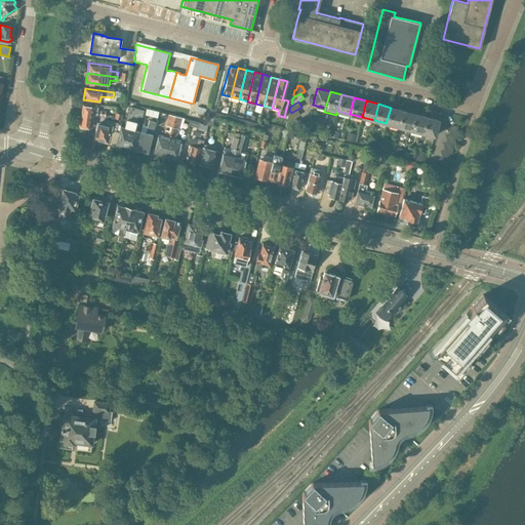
[(97,108),(82,106),(80,126),(89,127),(91,114),(96,115),(97,108)]
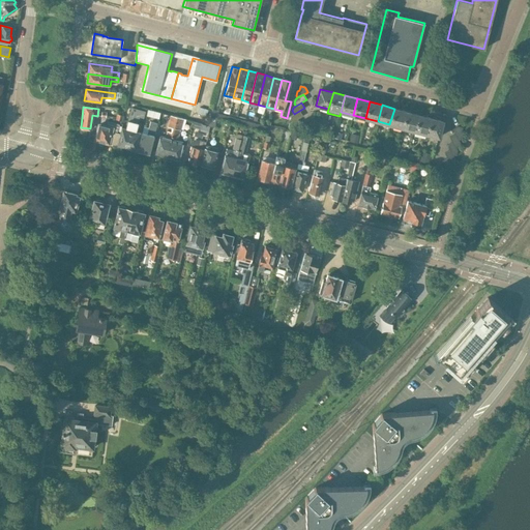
[(126,149),(135,116),(137,109),(133,108),(130,115),(126,128),(122,127),(118,145),(122,146),(121,147),(126,149)]
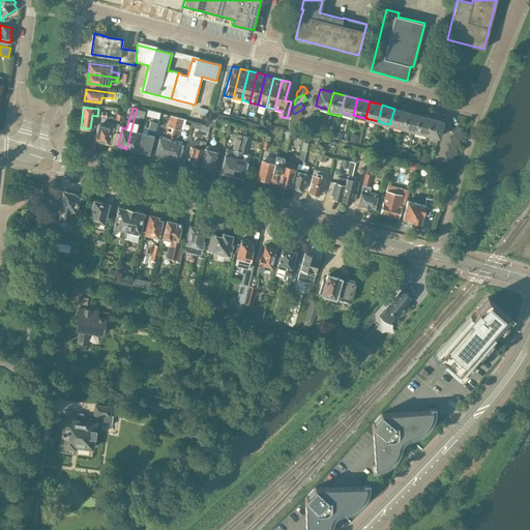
[(141,131),(136,130),(139,118),(143,119),(145,111),(137,109),(135,116),(126,149),(131,150),(133,149),(136,150),(141,131)]
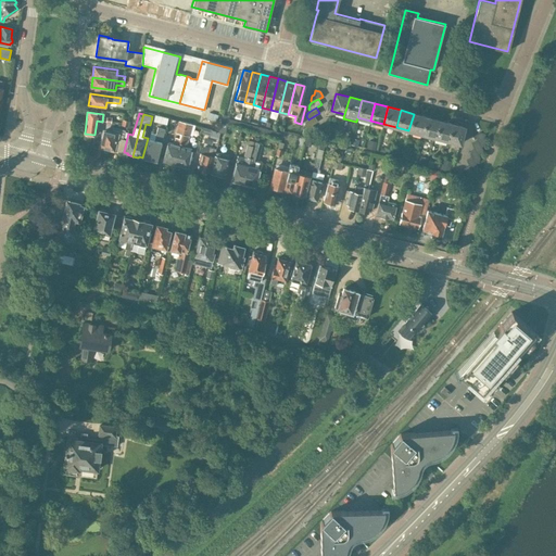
[(421,134),(426,117),(414,114),(408,130),(421,134)]
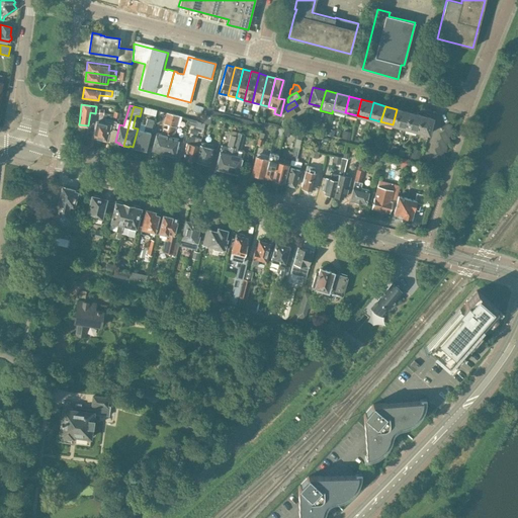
[(156,115),(157,109),(145,107),(144,113),(156,115)]
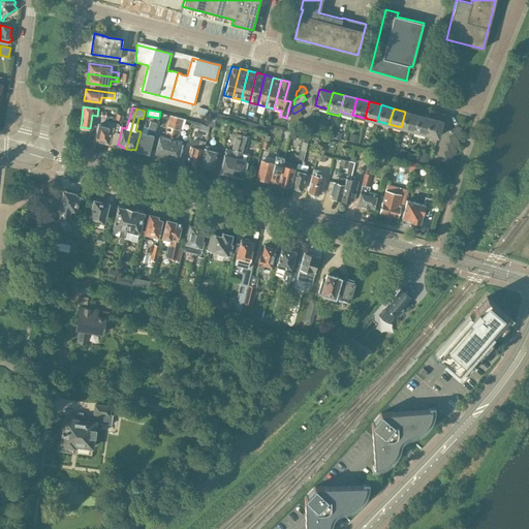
[(302,115),(299,111),(293,114),(290,115),(289,119),(291,121),(297,118),(302,115)]
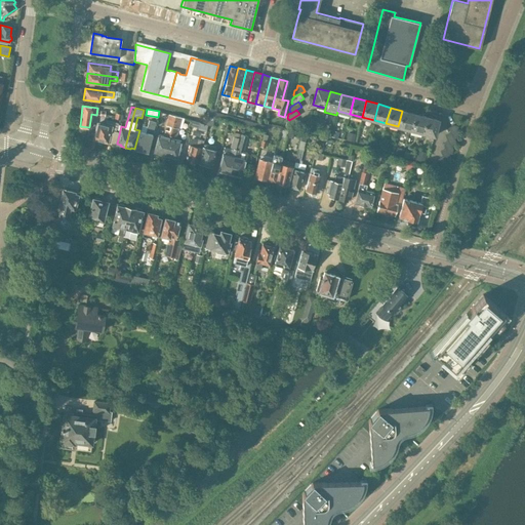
[(410,129),(414,114),(402,111),(398,126),(410,129)]
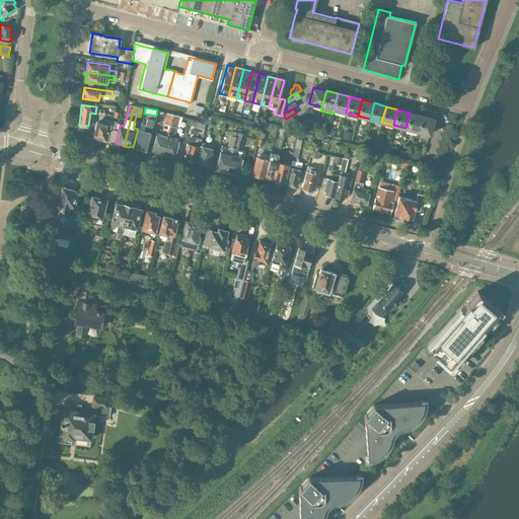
[(163,153),(172,115),(166,113),(160,134),(156,133),(152,150),(163,153)]
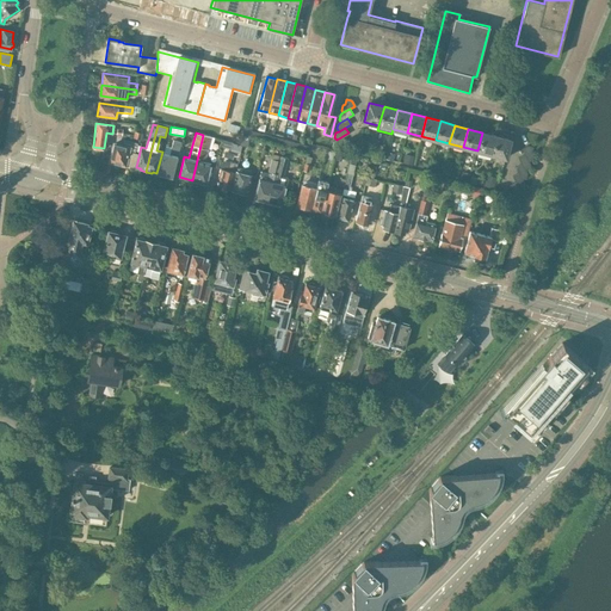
[(492,155),(497,136),(482,133),(477,150),(492,155)]
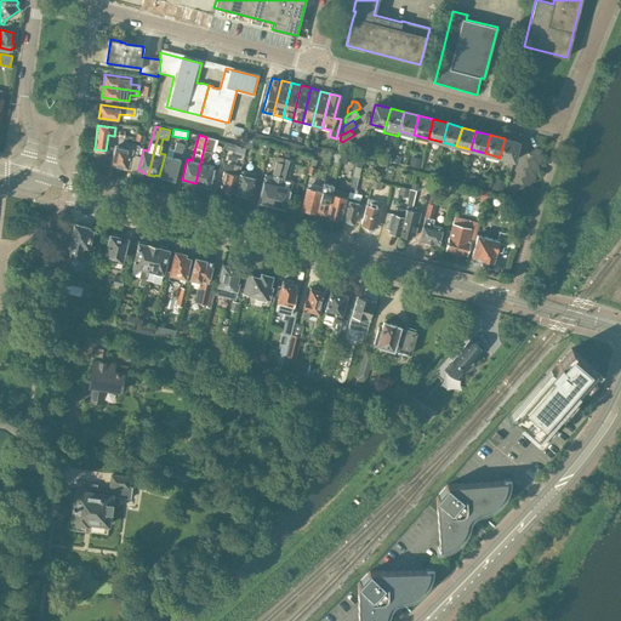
[(214,138),(206,137),(195,183),(209,187),(214,166),(208,165),(210,158),(209,157),(210,152),(214,138)]
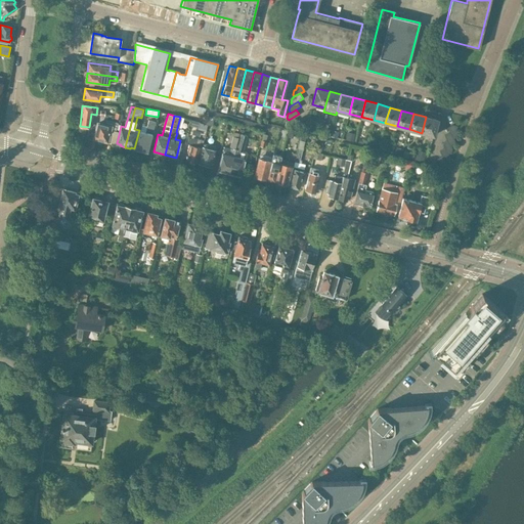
[(293,125),(297,123),(297,122),(294,117),(289,120),(287,122),(286,126),(288,128),(292,129),(293,125)]
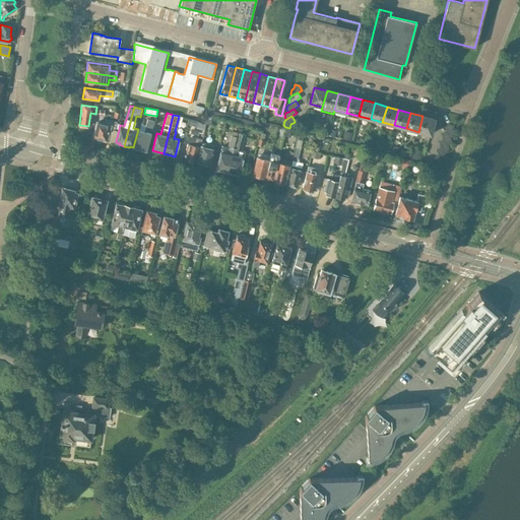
[(418,132),(431,135),(435,119),(423,116),(418,132)]
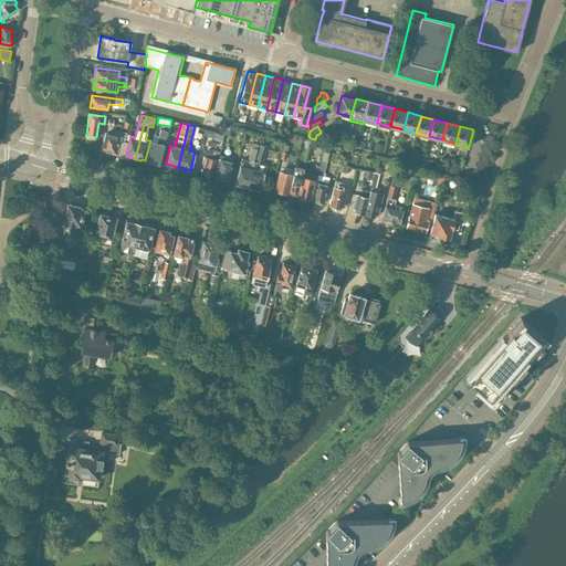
[(152,140),(146,160),(159,165),(168,132),(159,129),(156,143),(152,140)]
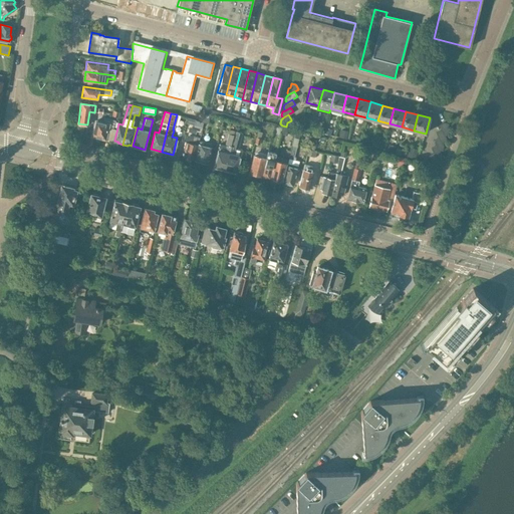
[(112,130),(115,121),(105,118),(103,123),(95,121),(92,136),(105,140),(105,139),(106,139),(106,140),(108,141),(111,141),(111,140),(112,140),(115,130),(112,130)]
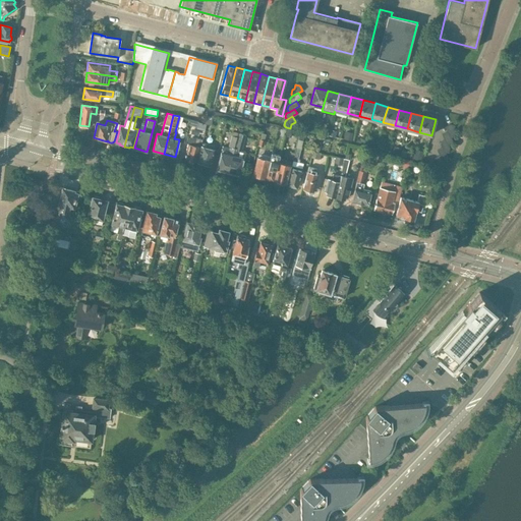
[(455,132),(453,130),(448,132),(443,135),(445,140),(451,137),(453,136),(455,132)]
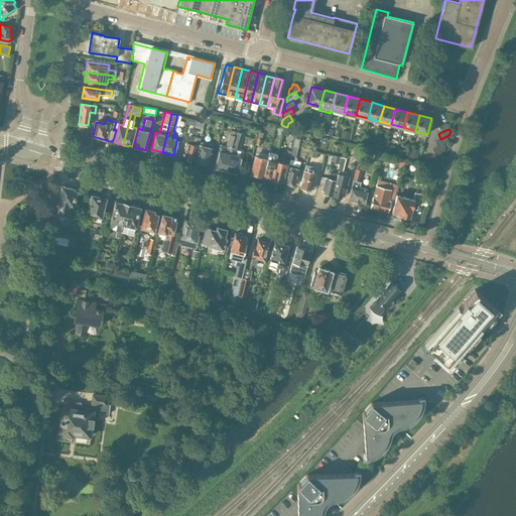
[(234,148),(232,147),(226,170),(237,173),(243,152),(239,151),(243,134),(237,133),(234,148)]
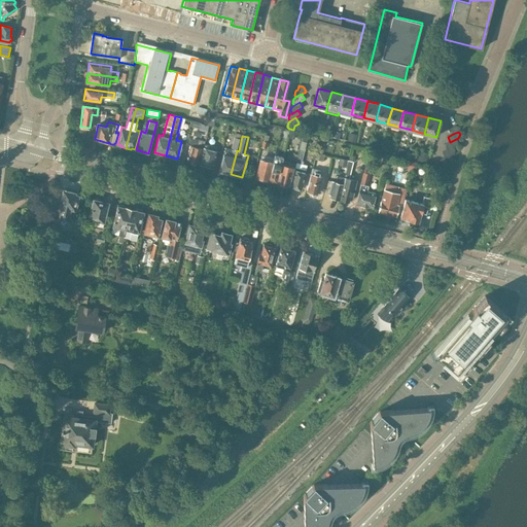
[(200,164),(204,145),(204,144),(204,141),(194,139),(192,140),(189,152),(190,152),(188,162),(200,164)]
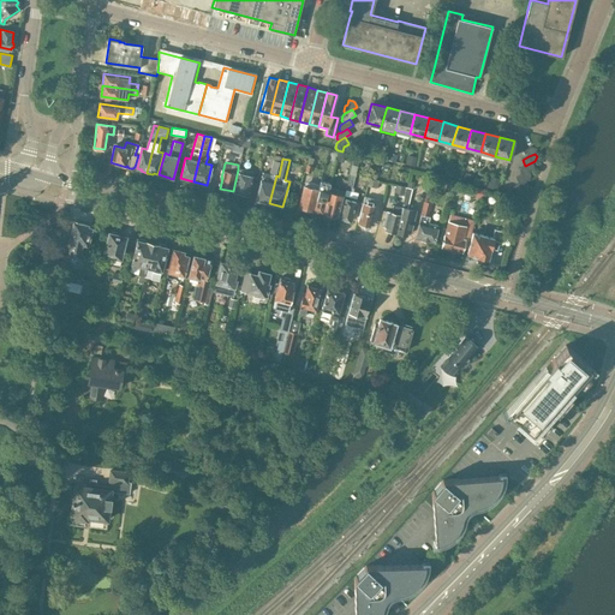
[(269,203),(276,175),(279,163),(273,162),(270,174),(262,172),(261,180),(256,199),(269,203)]
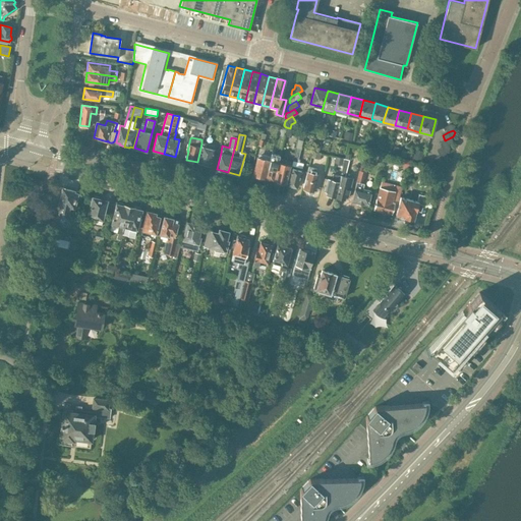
[(452,140),(451,137),(445,140),(440,142),(443,148),(448,146),(451,143),(452,140)]
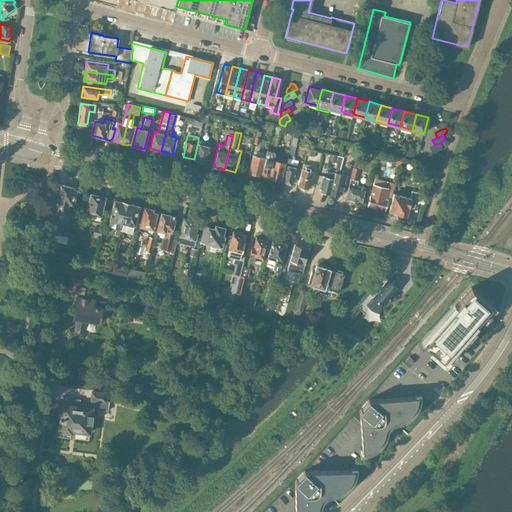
[(269,178),(275,156),(279,140),(271,138),(266,154),(261,175),(269,178)]
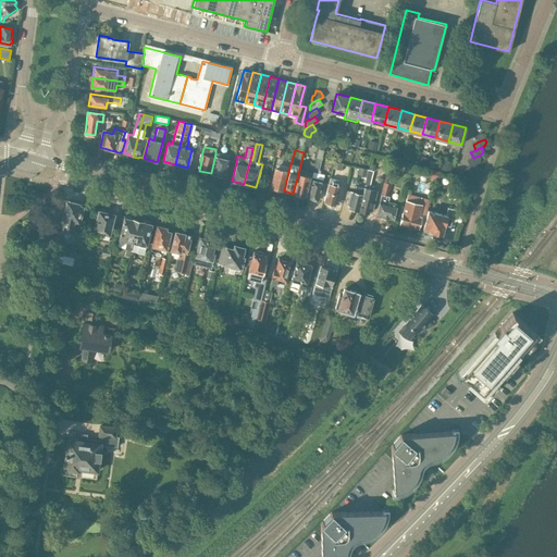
[(230,157),(215,153),(211,173),(225,177),(230,160),(229,160),(230,157)]
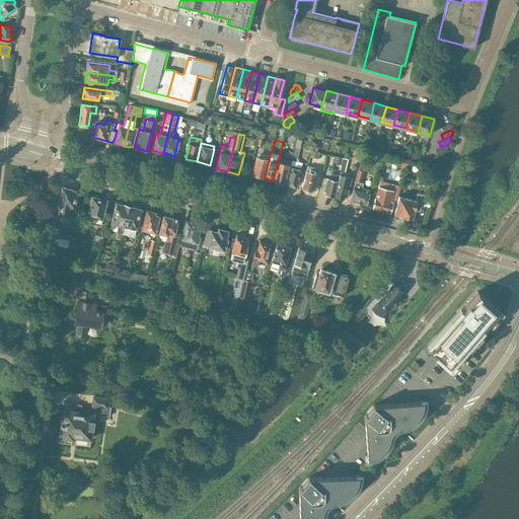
[(438,154),(444,152),(446,151),(448,147),(446,145),(441,147),(436,149),(438,154)]
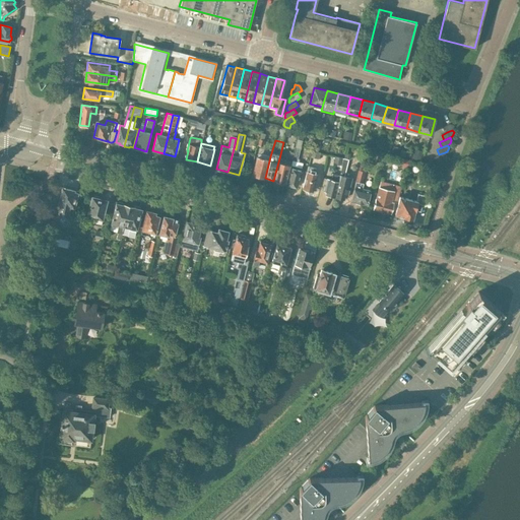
[(297,187),(301,170),(303,164),(299,161),(299,158),(298,158),(300,148),(296,147),(286,184),(297,187)]
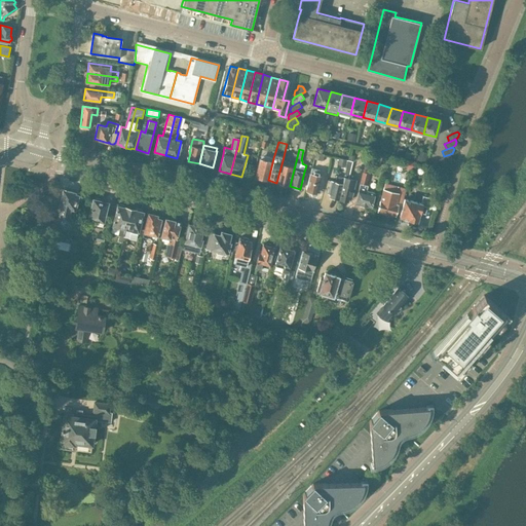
[(451,157),(450,154),(444,156),(439,159),(442,164),(447,161),(450,160),(451,157)]
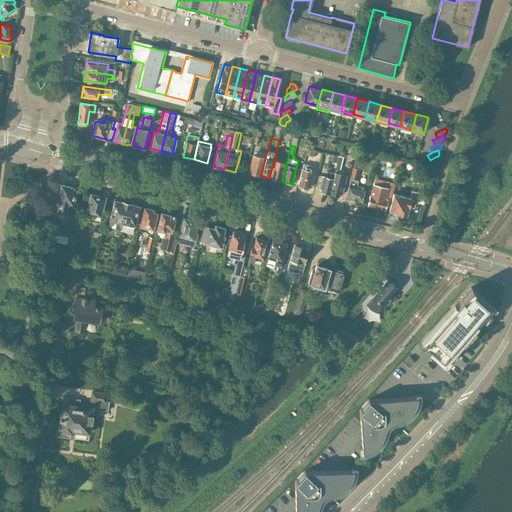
[(261,175),(266,154),(259,153),(258,156),(253,155),(249,172),(254,174),(255,175),(258,176),(259,175),(261,175)]
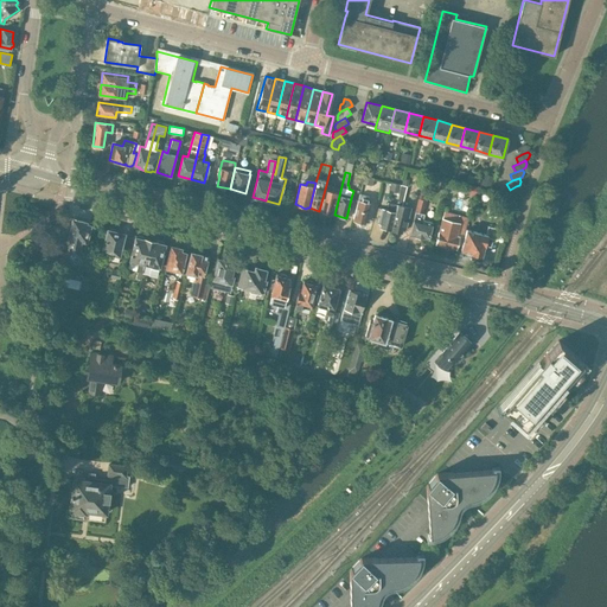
[(333,187),(326,185),(319,211),(320,211),(321,212),(325,213),(327,212),(333,213),(338,195),(332,192),(333,187)]
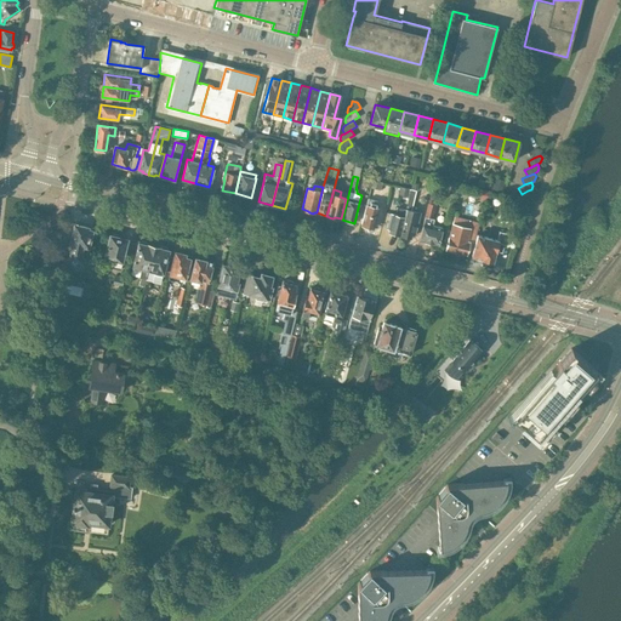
[(410,195),(406,210),(399,235),(411,238),(411,234),(415,234),(420,214),(411,211),(415,197),(410,195)]
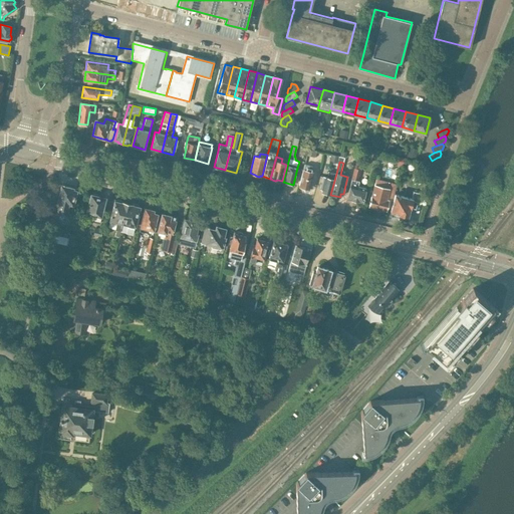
[(310,189),(314,172),(310,171),(312,167),(304,165),(299,186),(310,189)]
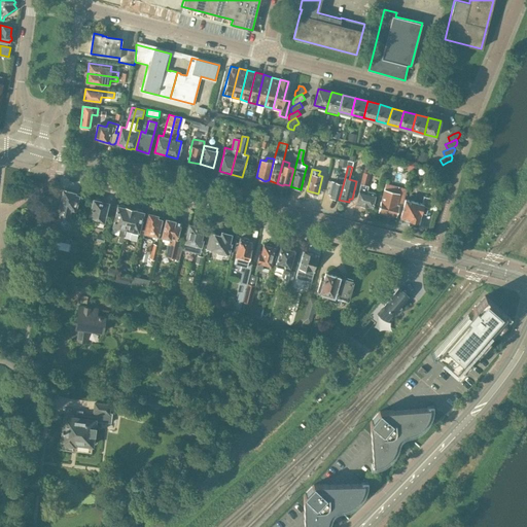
[(363,173),(355,204),(372,208),(376,194),(367,191),(367,188),(365,188),(370,174),(363,173)]
